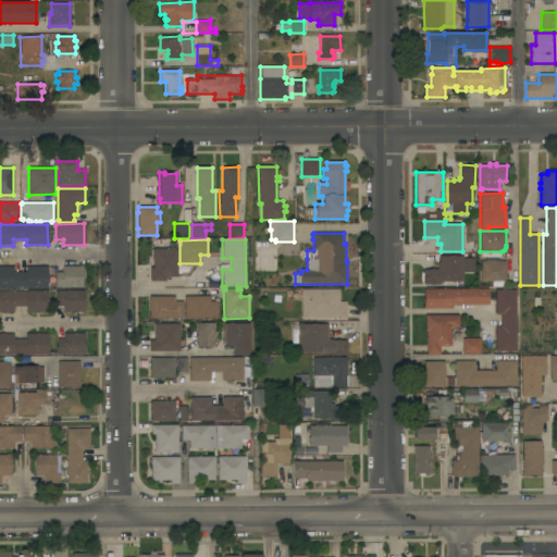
[(177,277),(165,277),(165,281),(150,282),(150,268),(153,268),(153,249),(169,249),(169,248),(175,248),(175,249),(177,249),(177,277)]
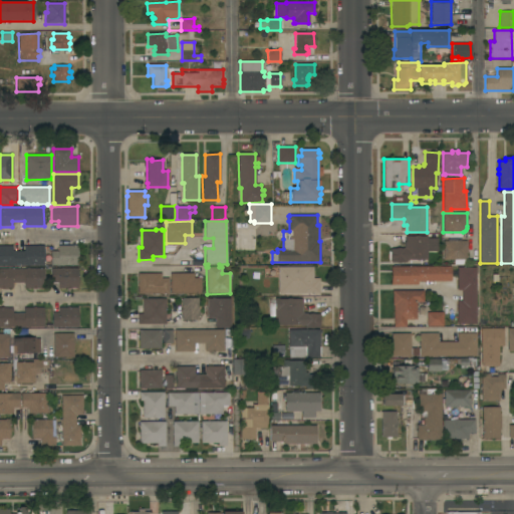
[(427,260),(407,260),(407,263),(391,263),(391,249),(404,249),(404,243),(406,243),(406,237),(427,237),(427,260)]
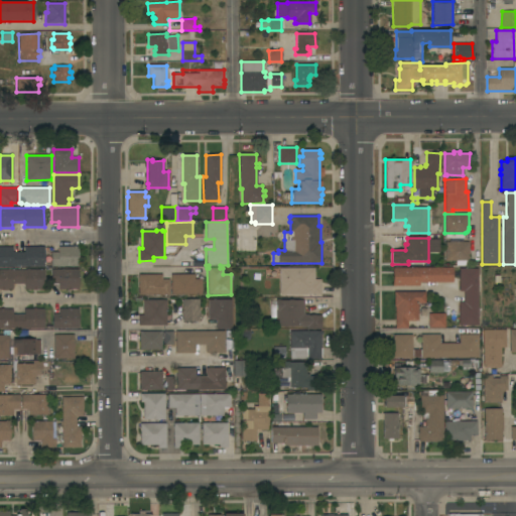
[(469,261),(468,261),(468,265),(456,265),(456,261),(445,261),(444,242),(469,242),(469,261)]
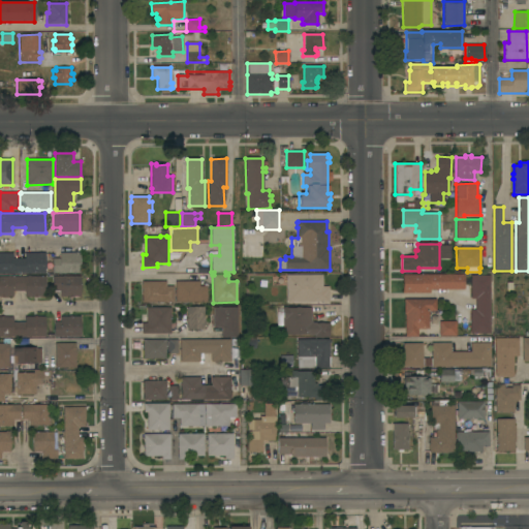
[(0,253),(12,253),(12,258),(25,258),(25,253),(44,253),(45,273),(0,273),(0,253)]
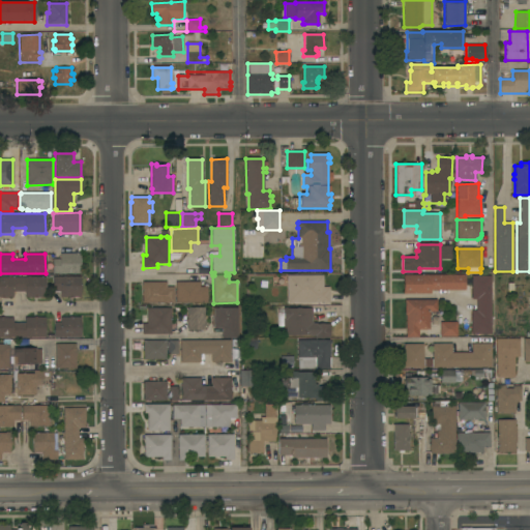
[(53,273),(53,259),(59,259),(59,254),(81,254),(81,273),(53,273)]
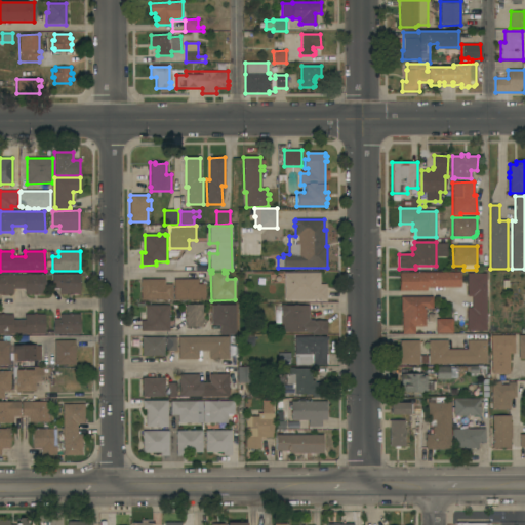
[(320,273),(320,284),(326,284),(326,300),(284,300),(284,273),(320,273)]
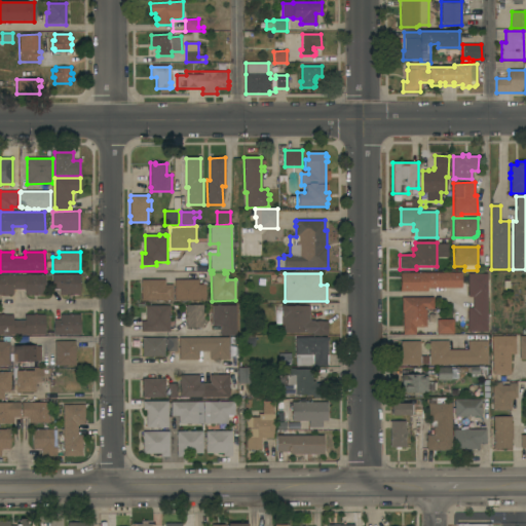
[(461,273),(461,288),(427,289),(427,292),(400,292),(400,273),(461,273)]
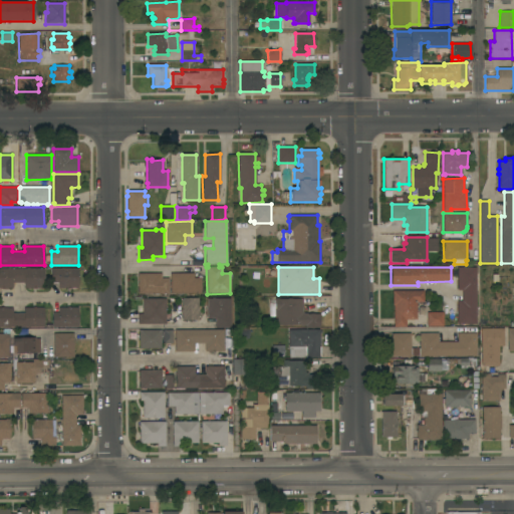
[(0,268),(44,268),(44,288),(24,288),(24,283),(13,283),(13,288),(0,288),(0,268)]
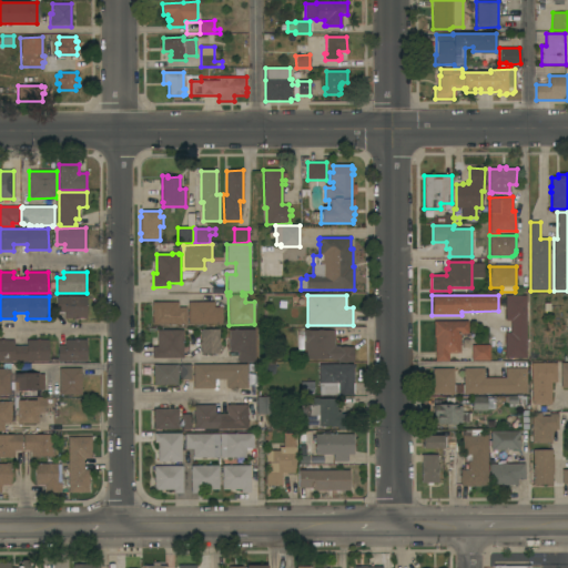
[(87,296),(87,318),(64,318),(64,313),(57,313),(57,296),(87,296)]
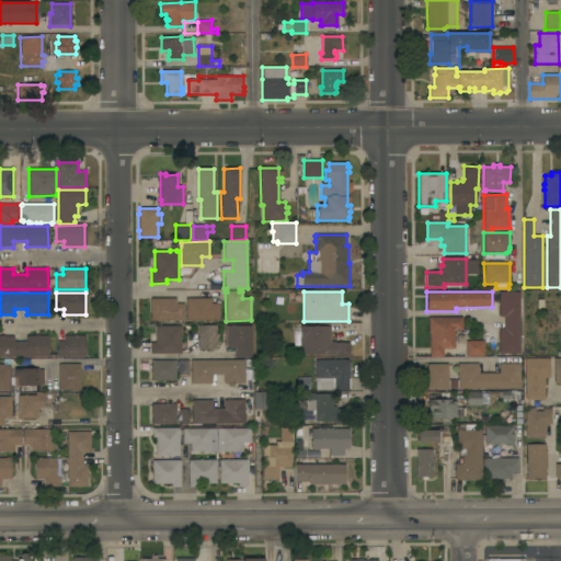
[(519,293),(519,299),(522,299),(522,319),(519,319),(519,331),(522,331),(522,351),(519,351),(519,354),(499,354),(499,329),(504,329),(504,317),(499,317),(499,293),(519,293)]
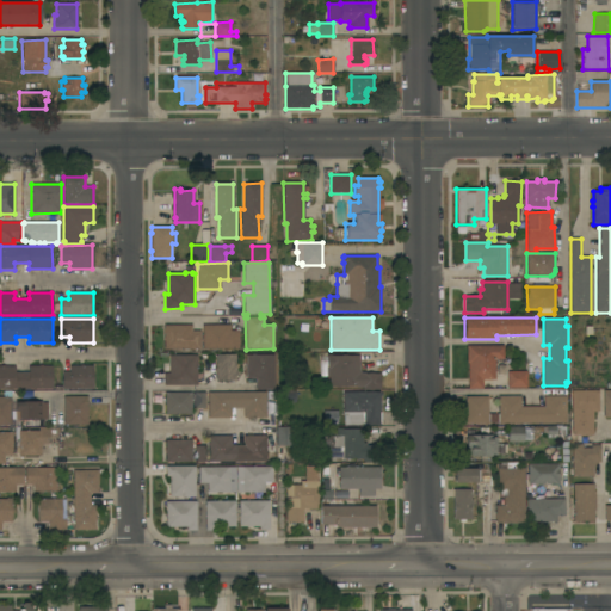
[(164,350),(164,326),(192,325),(192,332),(201,331),(201,350),(164,350)]
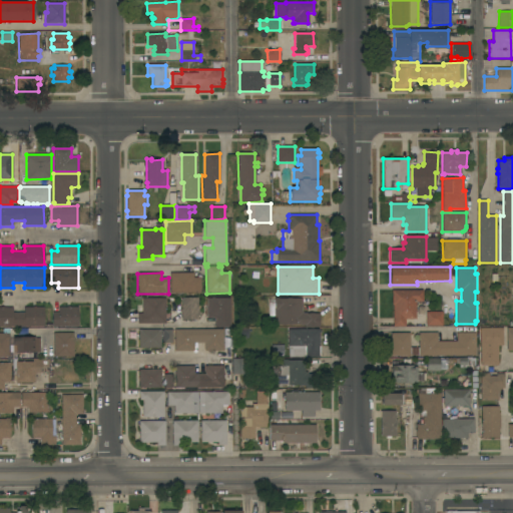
[(193,273),(193,278),(200,278),(200,294),(169,294),(169,273),(193,273)]
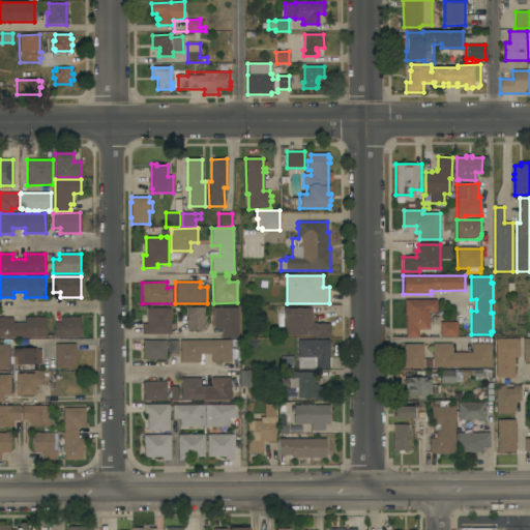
[(437,300),(437,312),(430,312),(430,330),(418,330),(418,337),(406,337),(406,316),(404,316),(404,300),(437,300)]
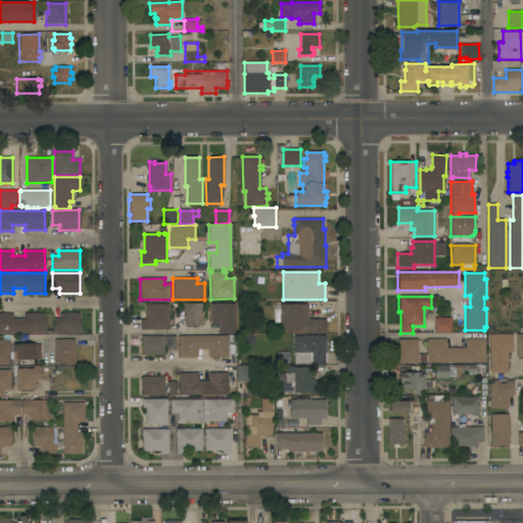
[(201,303),(201,315),(203,315),(203,322),(201,322),(201,326),(185,326),(185,319),(184,319),(184,316),(185,316),(185,303),(201,303)]
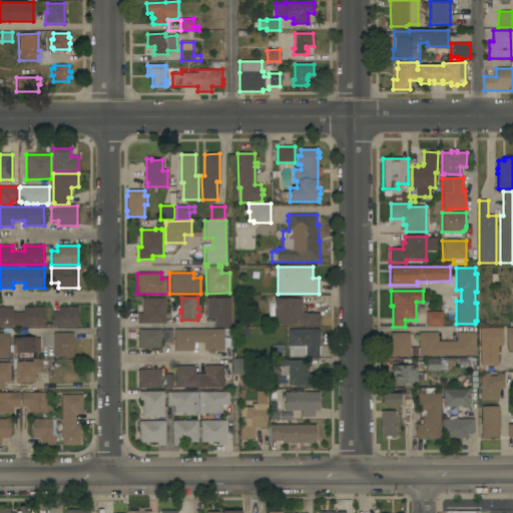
[(230,298),(230,327),(215,328),(214,318),(206,318),(206,299),(230,298)]
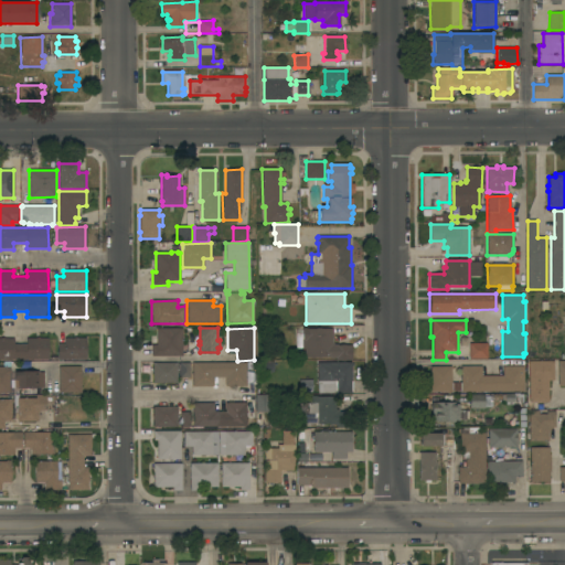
[(332,345),(347,344),(348,361),(336,361),(336,359),(330,359),(330,358),(305,358),(305,349),(301,349),(296,349),(296,330),(301,330),(301,328),(305,328),(305,329),(332,329),(332,345)]
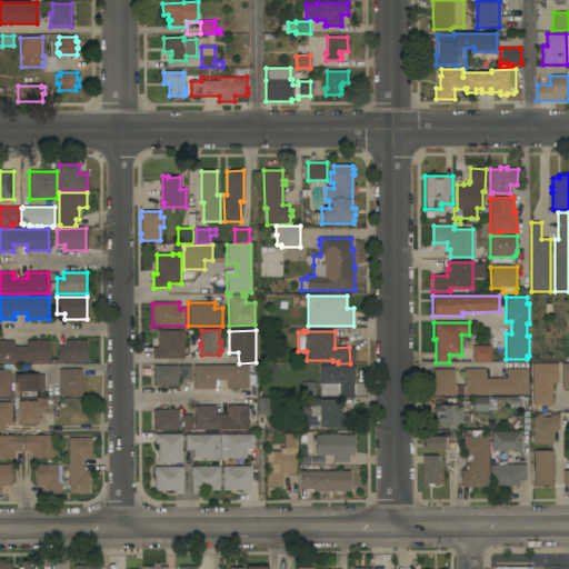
[(183,331),(183,359),(153,359),(153,348),(158,348),(158,331),(183,331)]
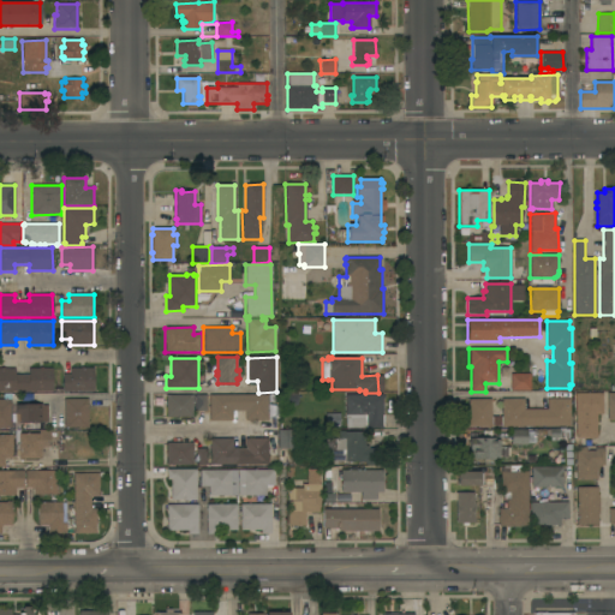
[(94,368),(94,392),(63,392),(63,375),(70,375),(70,368),(94,368)]
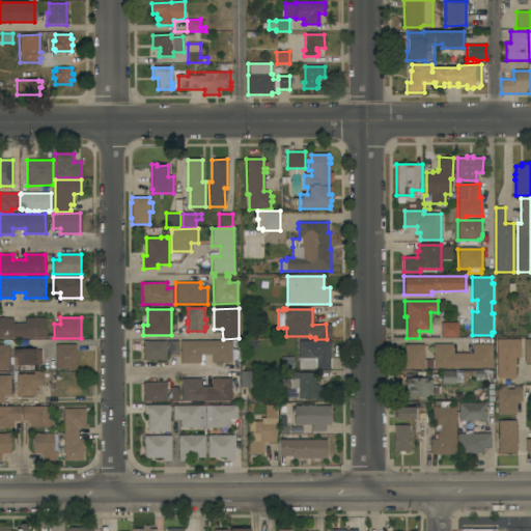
[(0,318),(12,318),(12,324),(25,324),(25,318),(45,318),(46,338),(0,338),(0,318)]
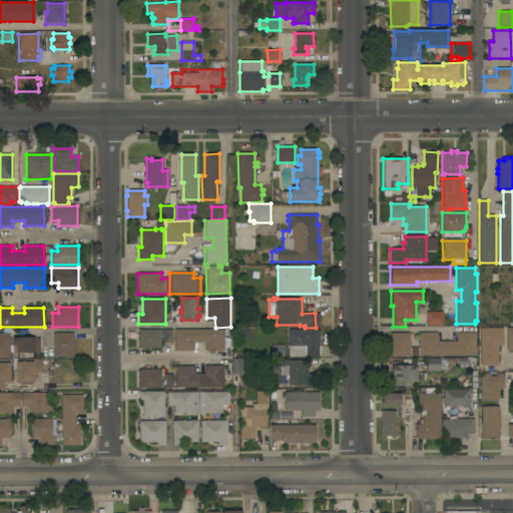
[(443,312),(443,326),(426,326),(426,313),(443,312)]
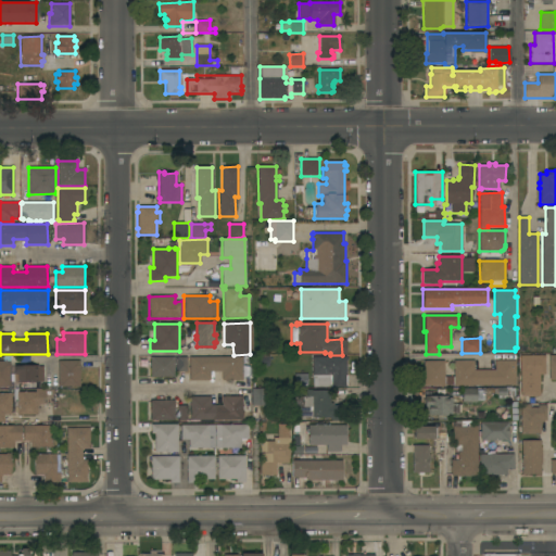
[(544,355),(545,374),(539,374),(540,396),(520,396),(520,356),(544,355)]
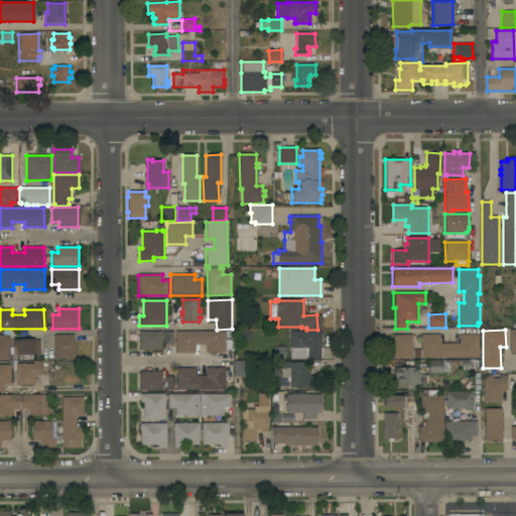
[(40,354),(34,354),(16,354),(9,354),(9,347),(12,347),(12,340),(18,340),(17,331),(28,331),(28,340),(34,340),(40,340),(40,354)]
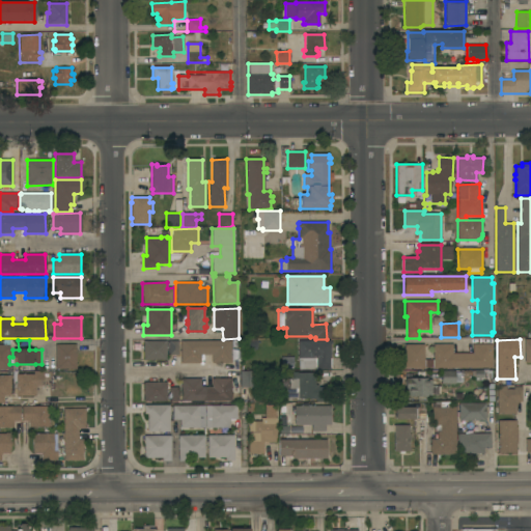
[(247,350),(247,340),(256,340),(256,351),(247,350)]
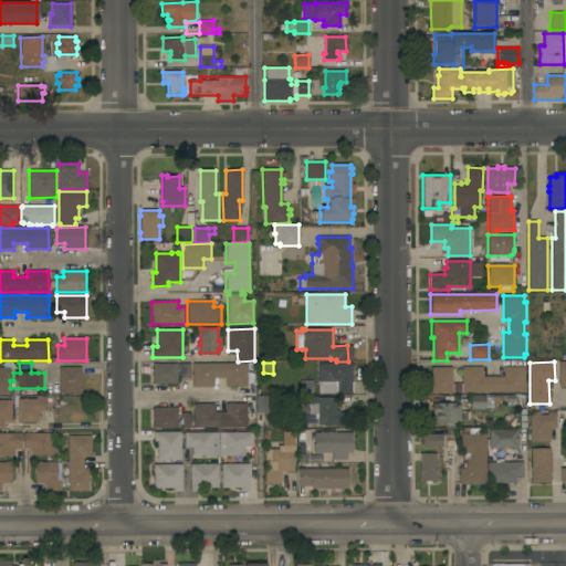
[(177,364),(177,384),(153,384),(153,364),(177,364)]
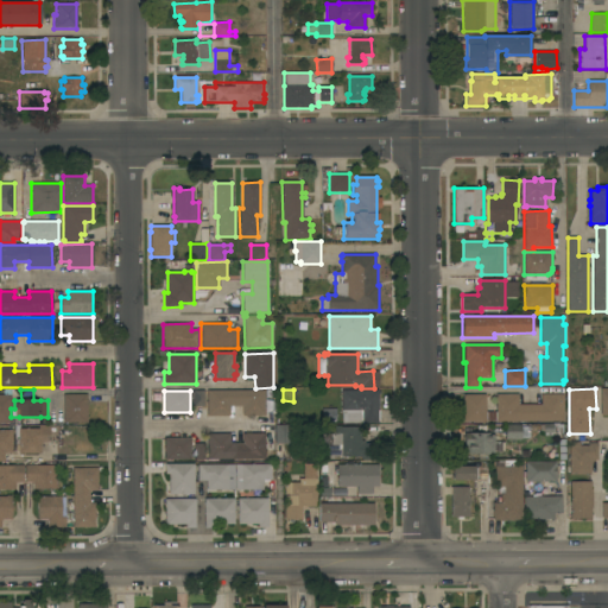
[(204,406),(194,406),(194,404),(192,404),(192,391),(204,391),(204,406)]
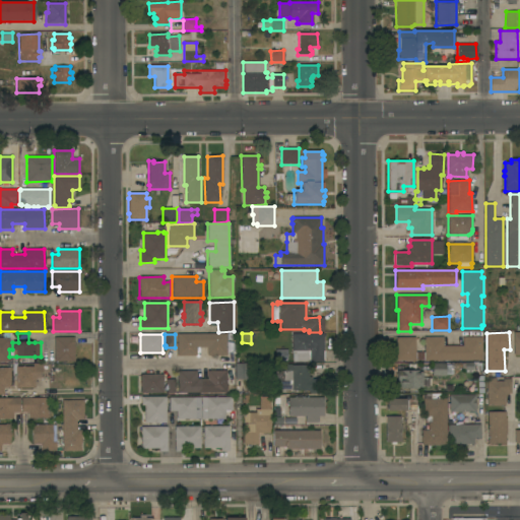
[(226,334),(226,355),(207,355),(207,347),(196,347),(196,355),(177,355),(177,334),(226,334)]
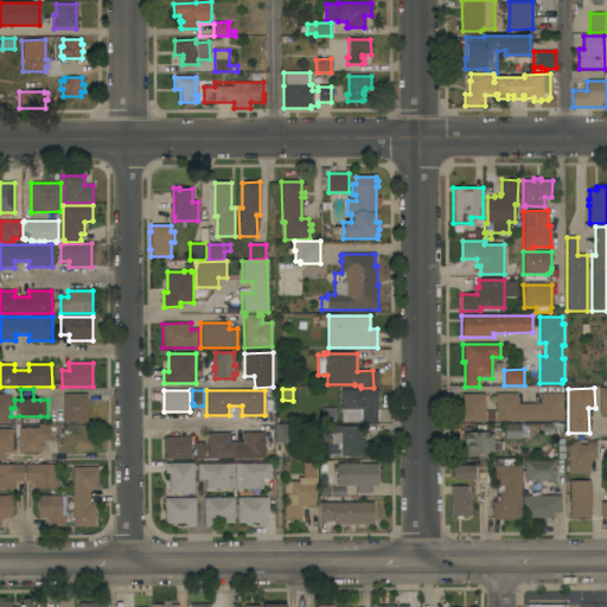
[(377,390),(377,409),(378,409),(378,421),(377,421),(377,423),(360,423),(360,422),(340,422),(340,390),(377,390)]
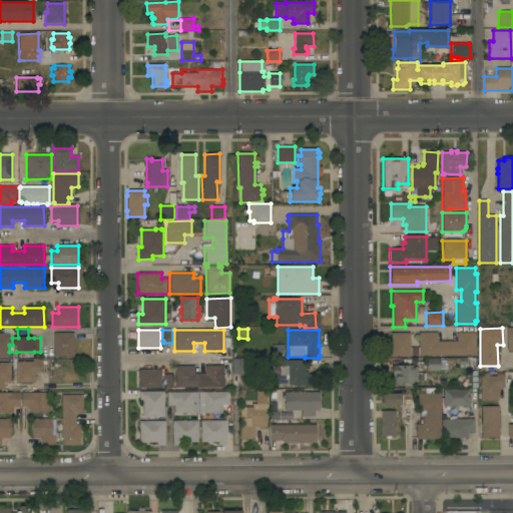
[(73,333),(73,357),(53,357),(53,333),(73,333)]
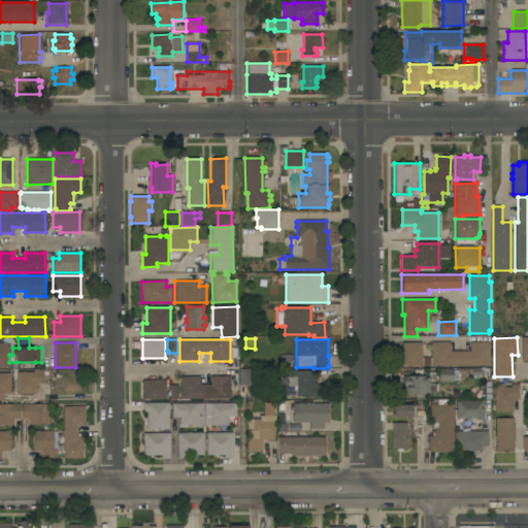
[(422,342),(422,358),(430,358),(430,366),(402,367),(402,343),(422,342)]
